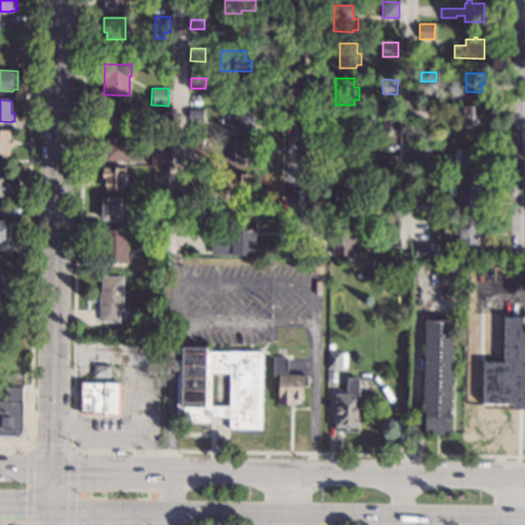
[(431,112),(417,111),(417,104),(431,104),(431,112)]
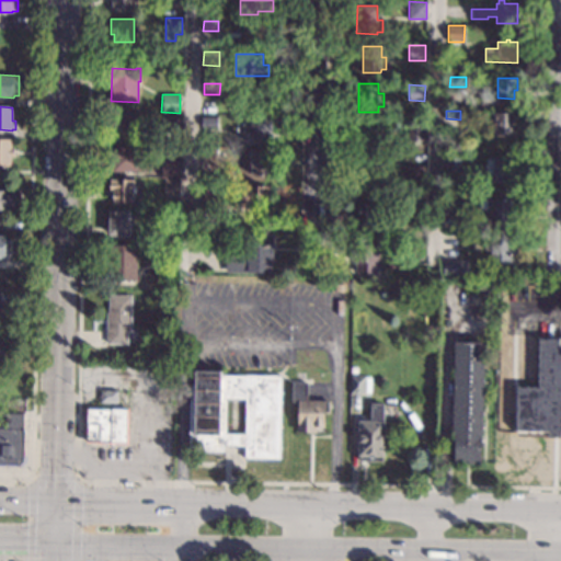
[(146,123),(151,123),(151,134),(125,134),(125,136),(114,135),(115,113),(146,114),(146,123)]
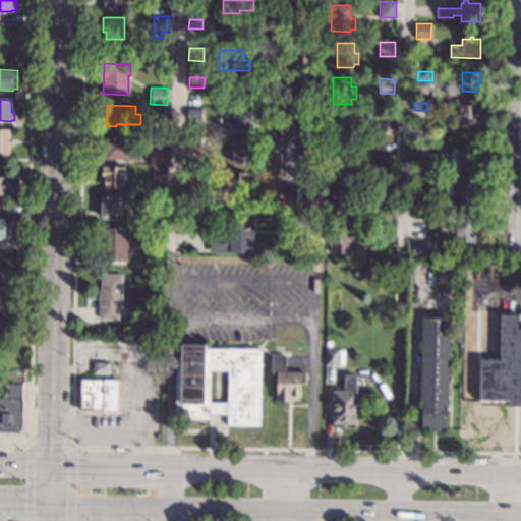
[(476,124),(459,124),(459,111),(457,111),(457,107),(459,107),(460,105),(476,105),(476,124)]
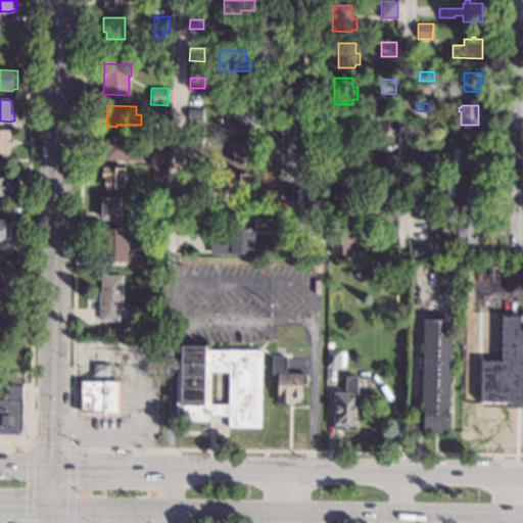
[(169,123),(153,123),(153,107),(169,107),(169,123)]
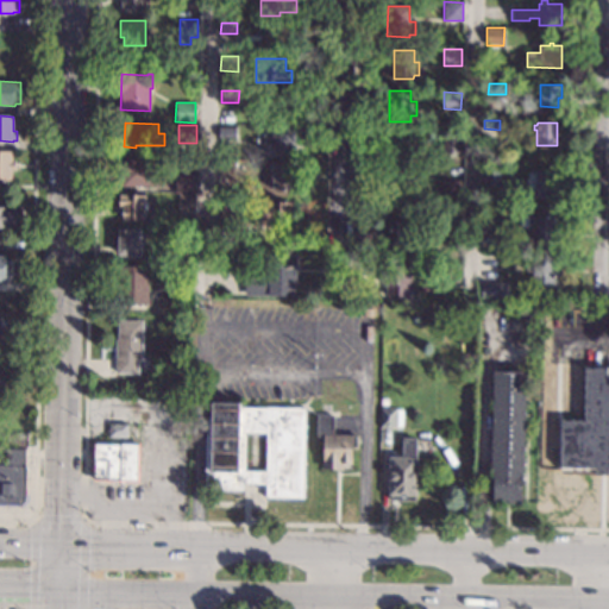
[(236,138),(218,138),(218,127),(236,127),(236,138)]
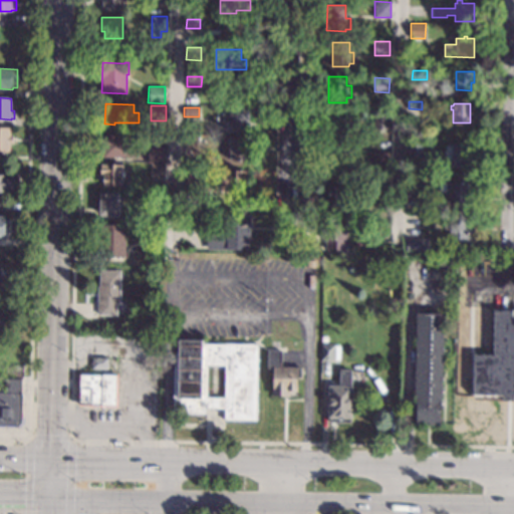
[(247,129),(229,127),(229,107),(248,107),(247,129)]
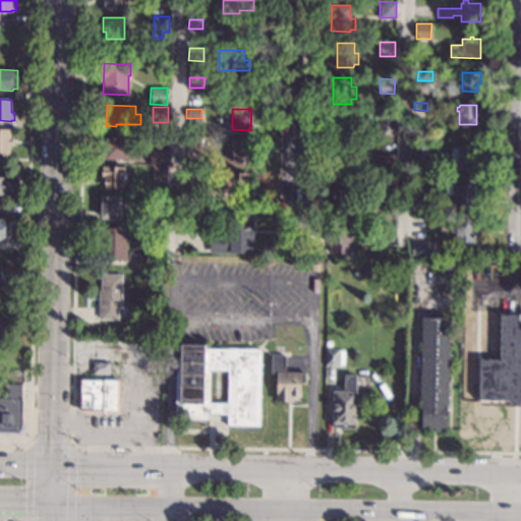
[(395,130),(379,130),(379,115),(395,115),(395,130)]
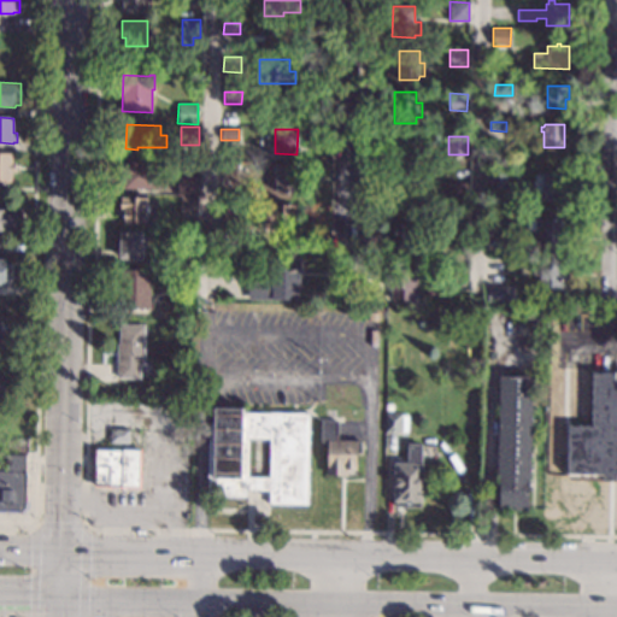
[(413,141),(417,141),(417,159),(412,159),(412,162),(416,163),(416,166),(415,168),(412,169),(412,172),(389,172),(391,140),(413,140),(413,141)]
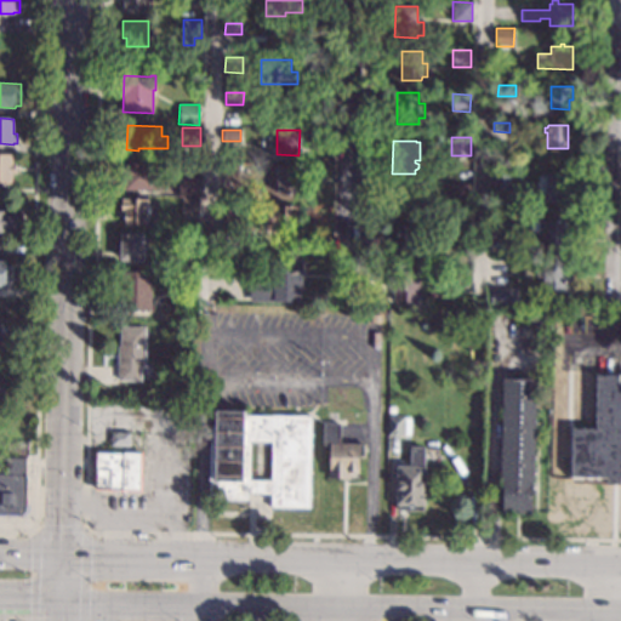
[(12,163),(16,164),(16,174),(12,174),(12,186),(0,184),(0,153),(12,154),(12,163)]
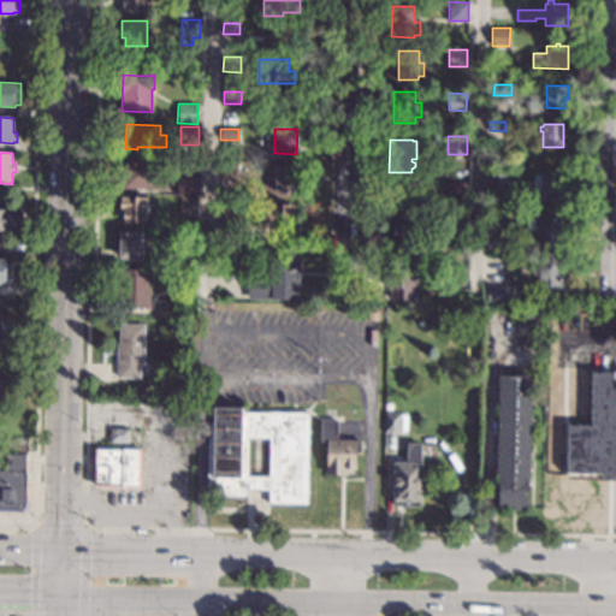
[(165,188),(122,188),(122,173),(119,173),(119,165),(122,165),(122,161),(165,161),(165,188)]
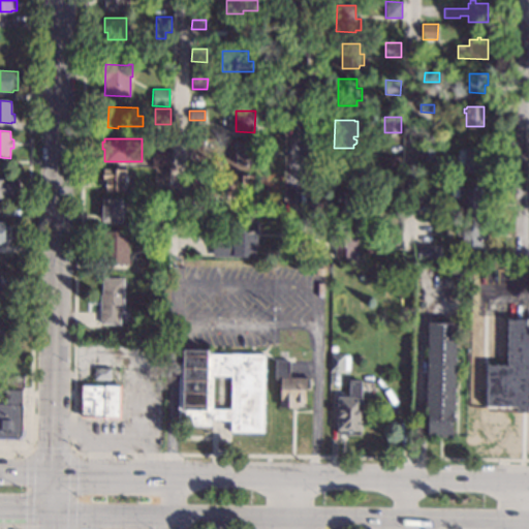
[(204,148),(189,148),(189,138),(204,138),(204,148)]
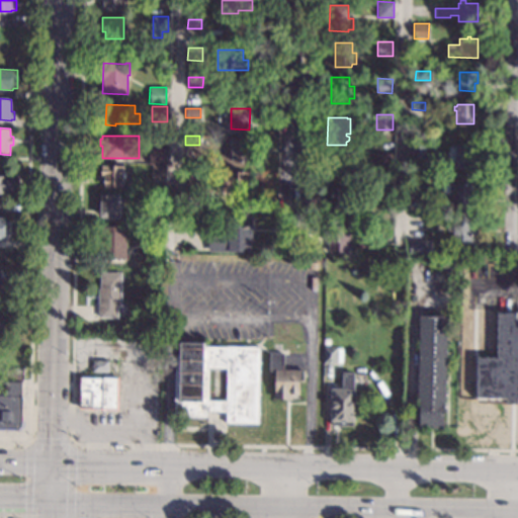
[(250,161),(231,161),(232,138),(250,138),(250,161)]
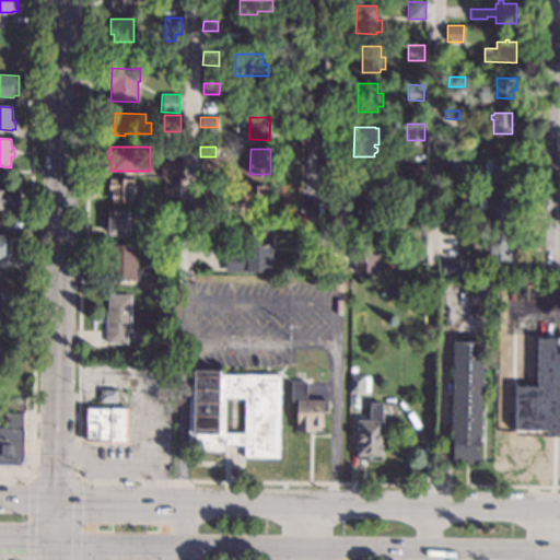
[(461,170),(444,170),(444,153),(461,153),(461,170)]
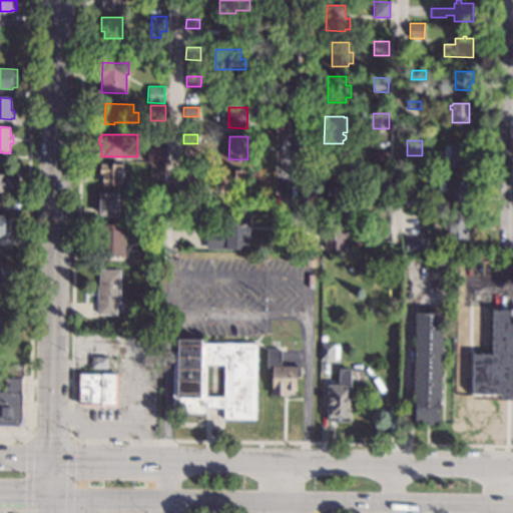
[(469,150),(471,150),(471,156),(469,156),(469,166),(450,166),(450,159),(444,159),(444,145),(450,145),(450,142),(469,142),(469,150)]
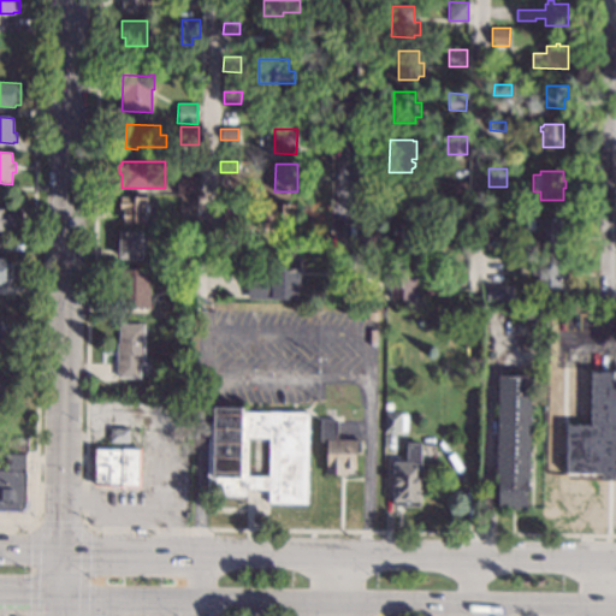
[(199,175),(199,195),(177,194),(177,173),(199,175)]
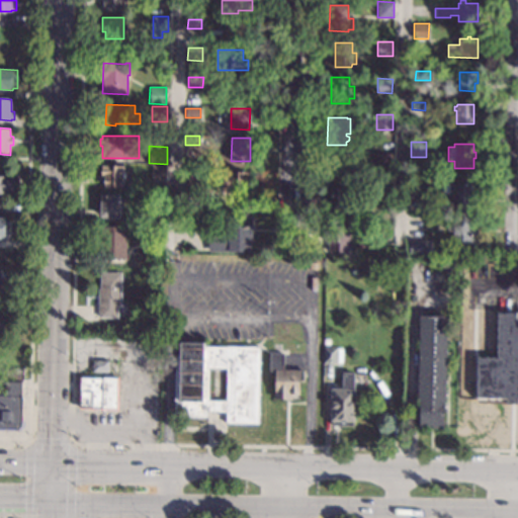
[(391,168),(376,167),(376,153),(391,153),(391,168)]
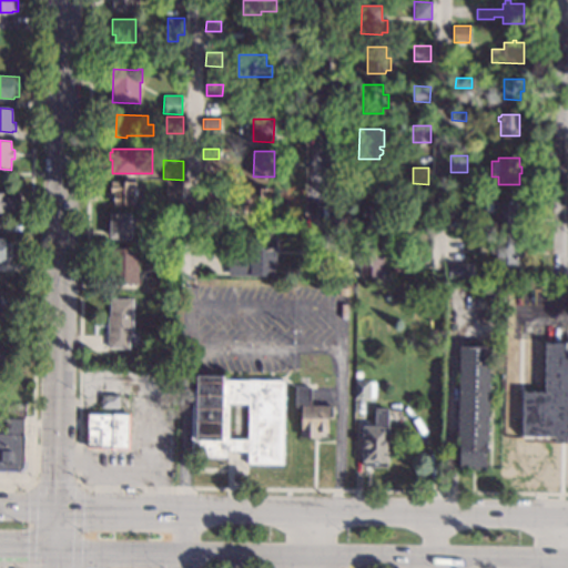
[(134,204),(113,204),(114,193),(111,193),(112,181),(134,181),(134,204)]
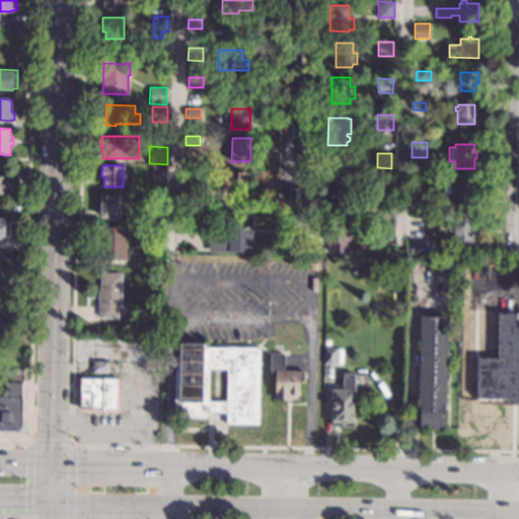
[(166,178),(153,178),(153,165),(166,165),(166,178)]
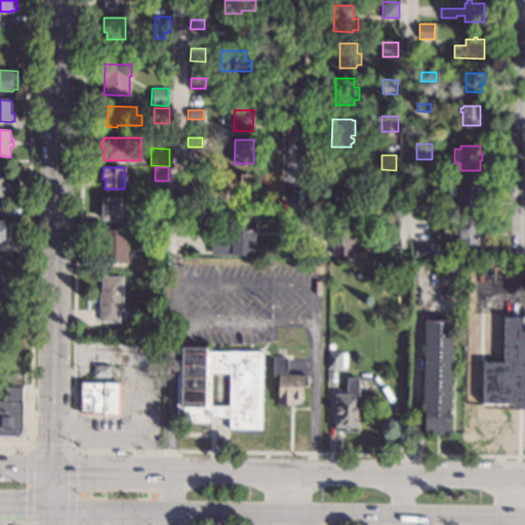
[(202,188),(187,188),(187,170),(202,171),(202,188)]
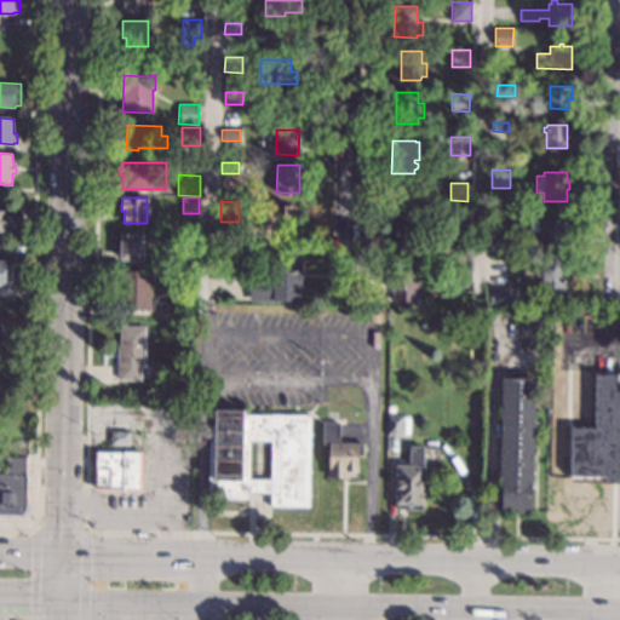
[(296,230),(258,229),(259,205),(296,206),(296,230)]
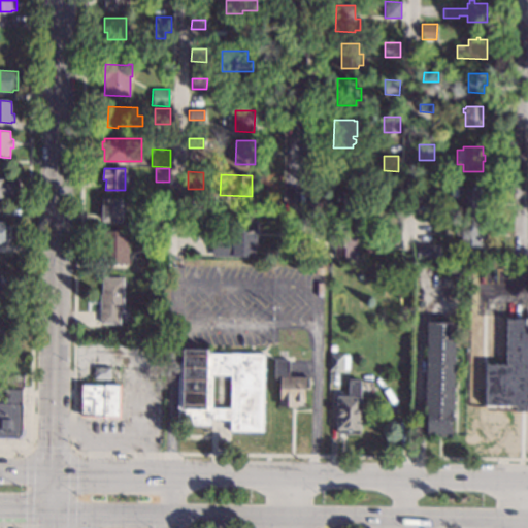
[(10,180),(14,180),(14,196),(10,196),(10,197),(0,197),(0,178),(10,179),(10,180)]
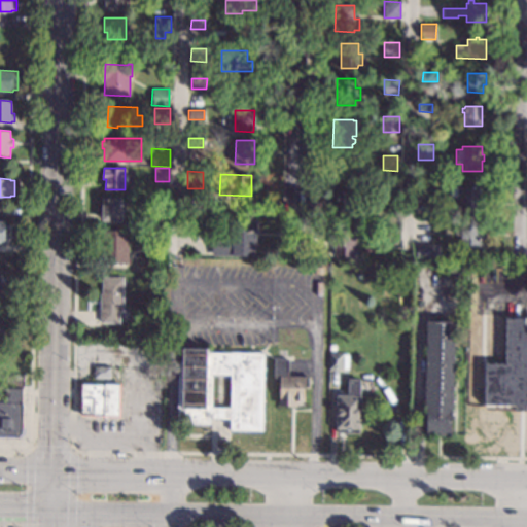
[(433,196),(417,195),(417,184),(432,185),(433,185),(433,196)]
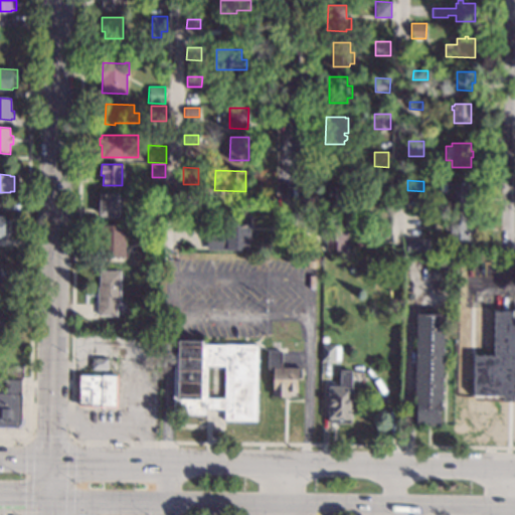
[(470,204),(449,204),(449,192),(440,192),(440,183),(470,183),(470,204)]
